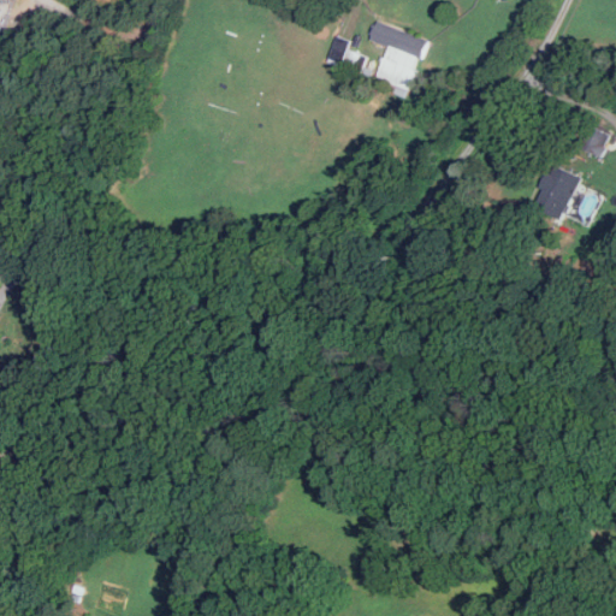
[(425,58),(432,39),(377,22),(371,41),(425,58)]
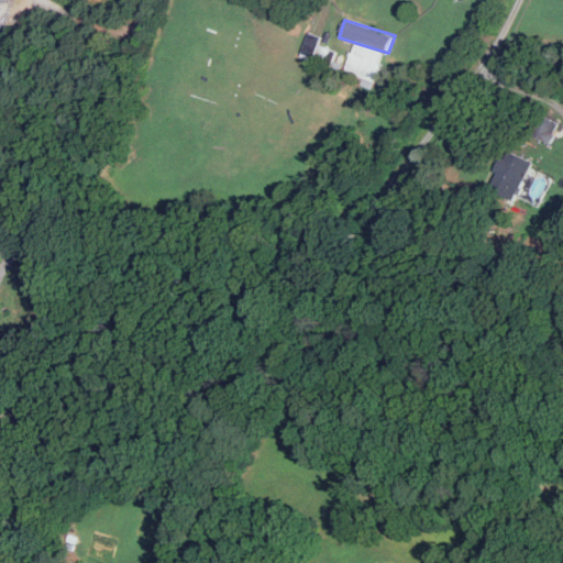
[(322,35),(309,33),(304,57),(316,61),(322,35)]
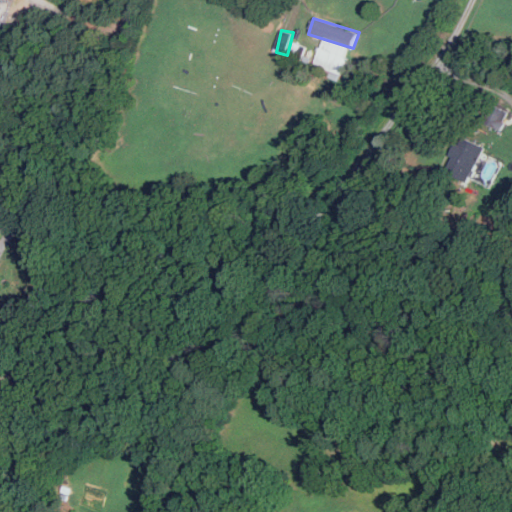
[(499,129),(506,114),(493,107),(485,122),(499,129)]
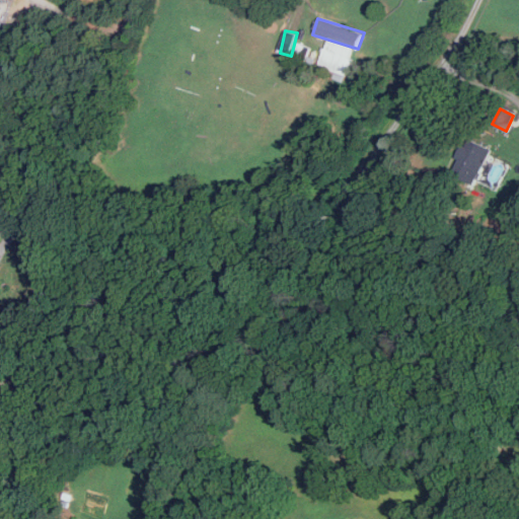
[(449,173),(470,184),(489,149),(467,138),(449,173)]
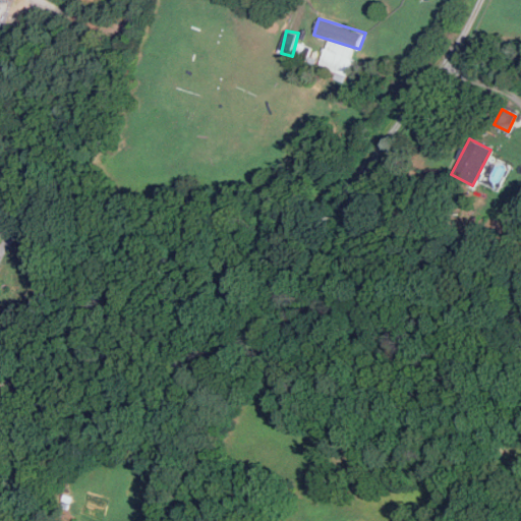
[(0,520),(10,520),(15,507),(0,502),(0,520)]
